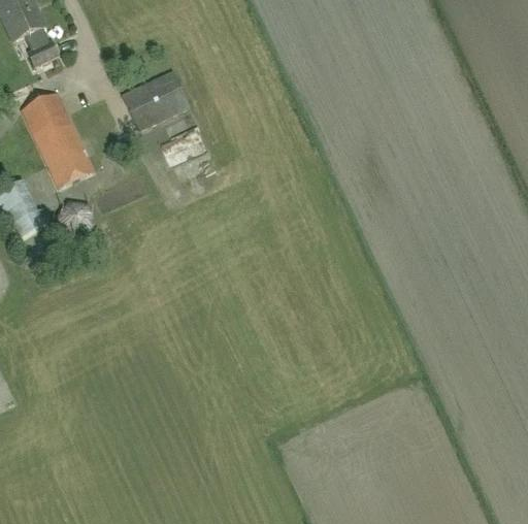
[(37,11),(31,0),(0,0),(0,9),(14,41),(26,36),(33,53),(29,55),(35,66),(58,56),(52,42),(51,43),(43,28),(46,27),(39,10),(37,11)]
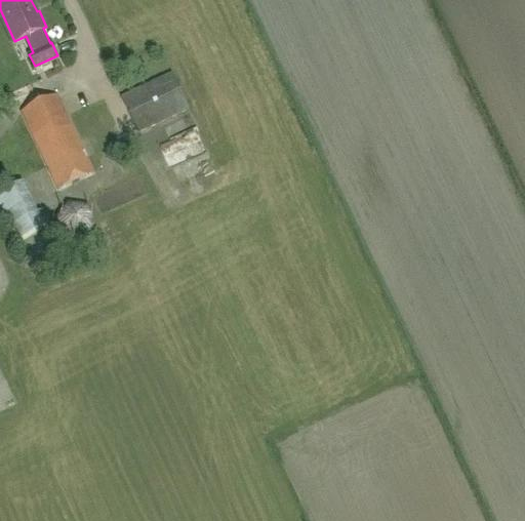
[(171,70),(122,94),(138,129),(189,106),(171,70)]
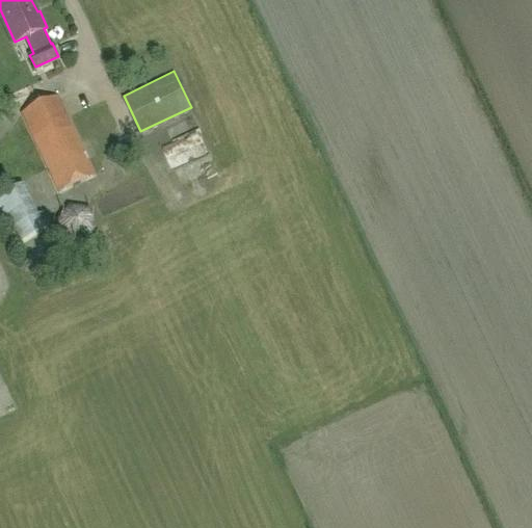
[(22,110),(59,190),(96,173),(58,94),(22,110)]
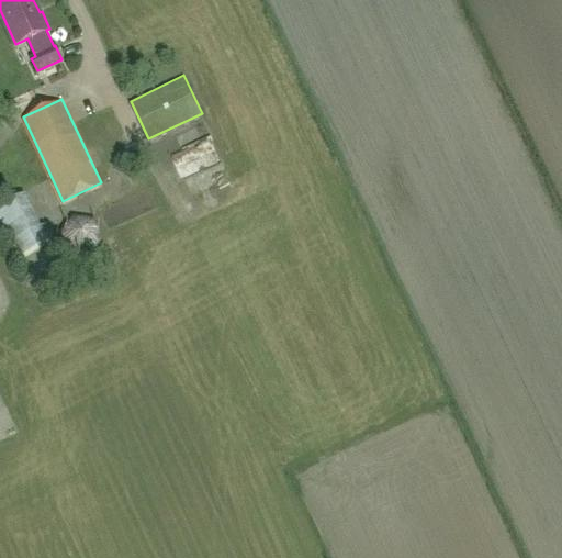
[(179,153),(189,174),(222,157),(212,137),(179,153)]
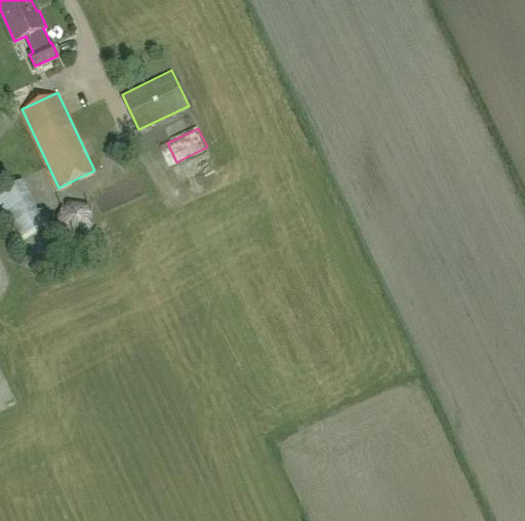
[(18,176),(0,185),(0,194),(21,233),(42,222),(18,176)]
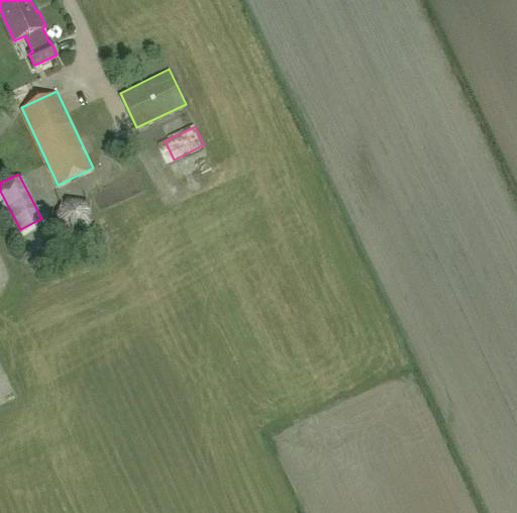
[(92,218),(86,200),(69,198),(57,213),(66,231),(82,233),(92,218)]
